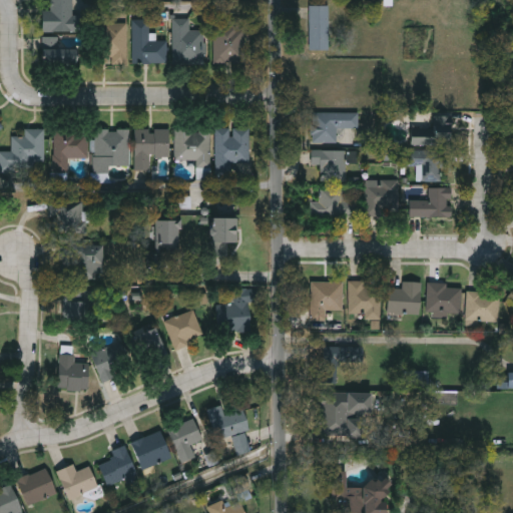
[(77,31),(41,31),(41,10),(50,10),(50,0),(73,0),(73,13),(77,13),(77,31)]
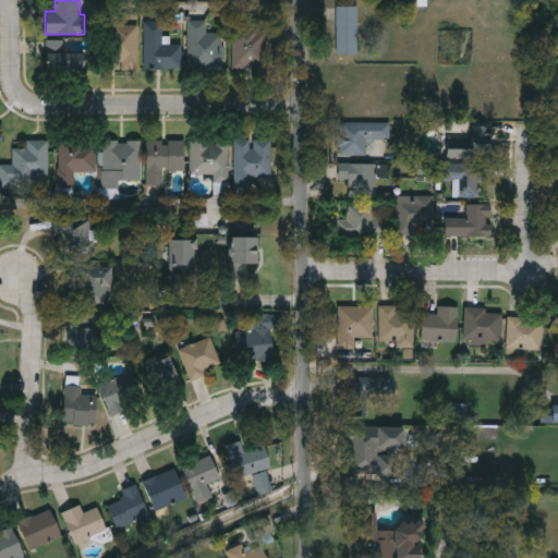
[(356,53),(336,53),(336,5),(356,5),(356,53)]
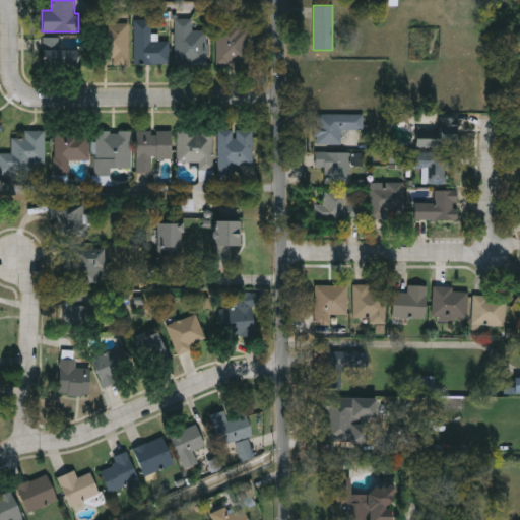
[(175,65),(175,18),(192,18),(192,30),(207,30),(207,65),(175,65)]
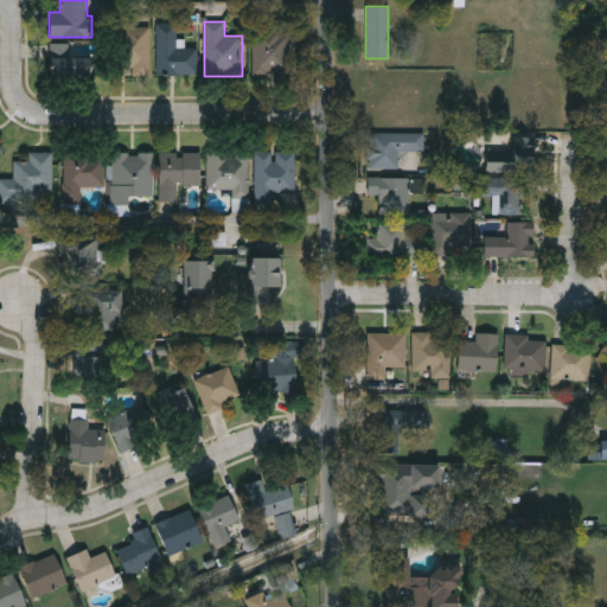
[(157,75),(157,23),(177,23),(177,48),(197,48),(197,75),(157,75)]
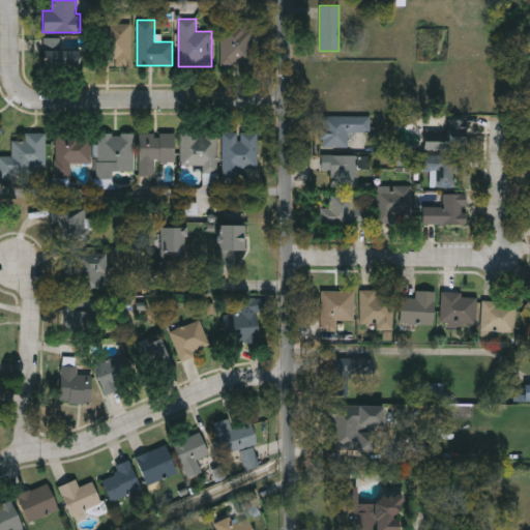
[(130,24),(130,64),(100,64),(100,24),(130,24)]
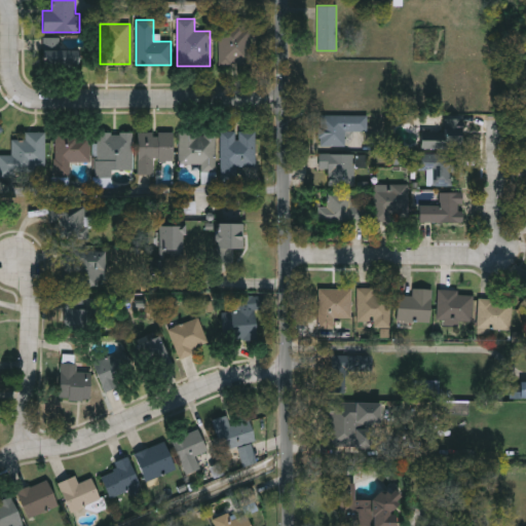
[(218,24),(251,24),(252,65),(218,65),(218,24)]
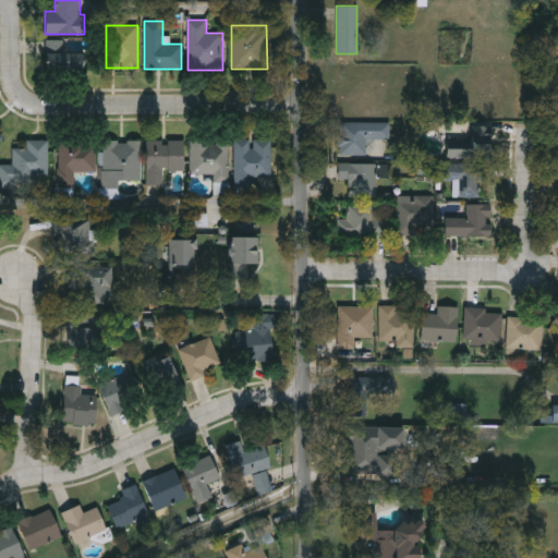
[(63,41),(63,52),(83,52),(83,72),(44,72),(44,41),(63,41)]
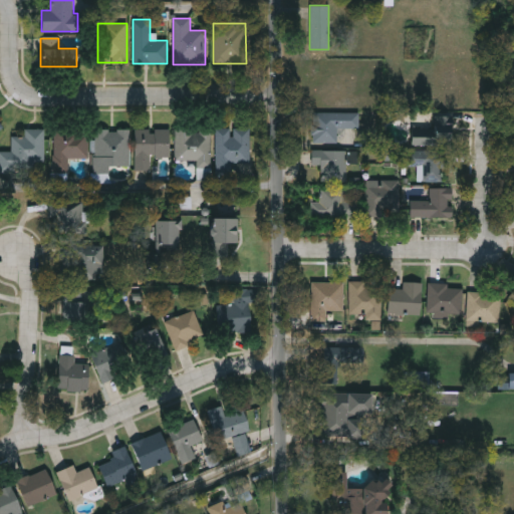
[(358,112),(358,129),(337,129),(337,142),(312,142),(312,112),(358,112)]
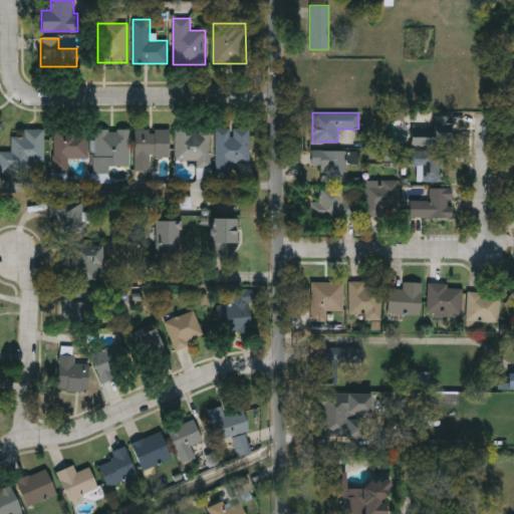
[(412,145),(412,125),(434,125),(434,115),(451,115),(451,145),(412,145)]
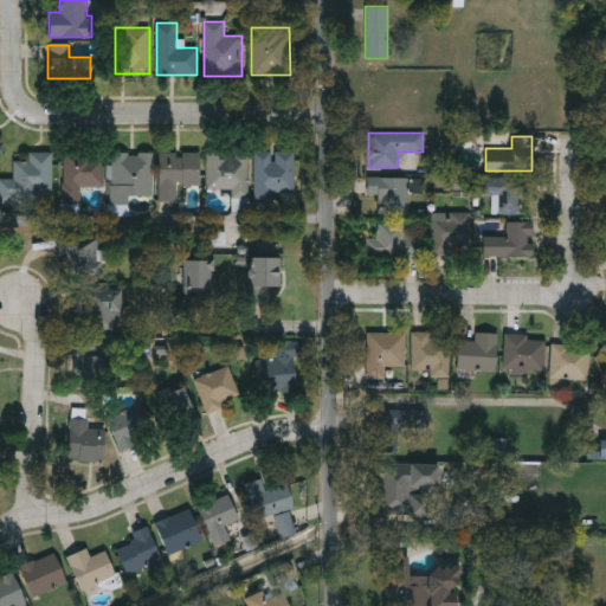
[(52,150),(52,199),(0,199),(0,178),(13,178),(13,160),(28,160),(28,150),(52,150)]
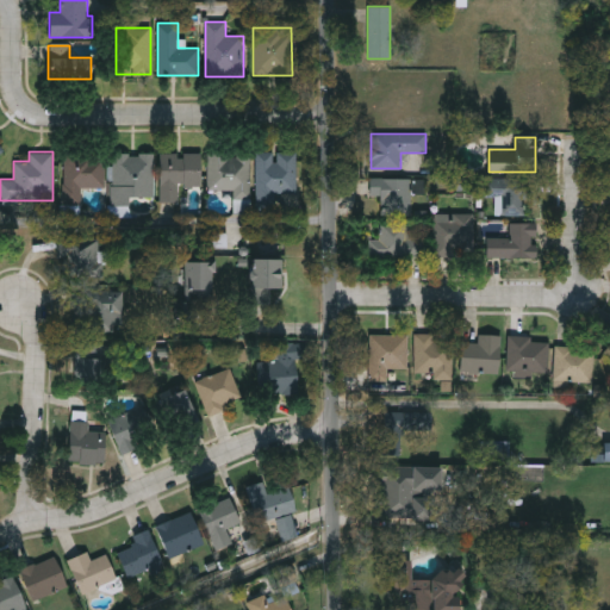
[(250,151),(250,195),(209,195),(209,151),(250,151)]
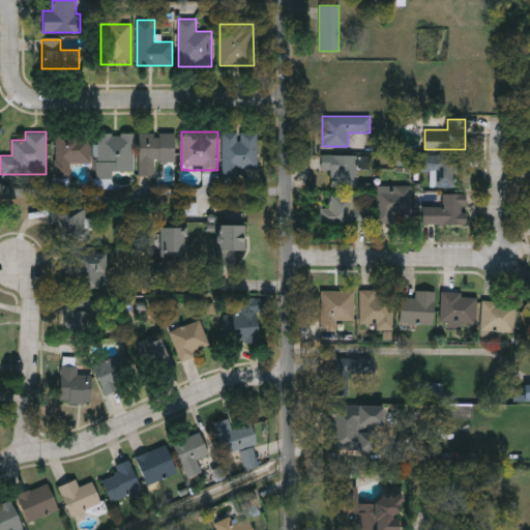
[(258,170),(239,170),(239,178),(223,178),(223,131),(258,131),(258,170)]
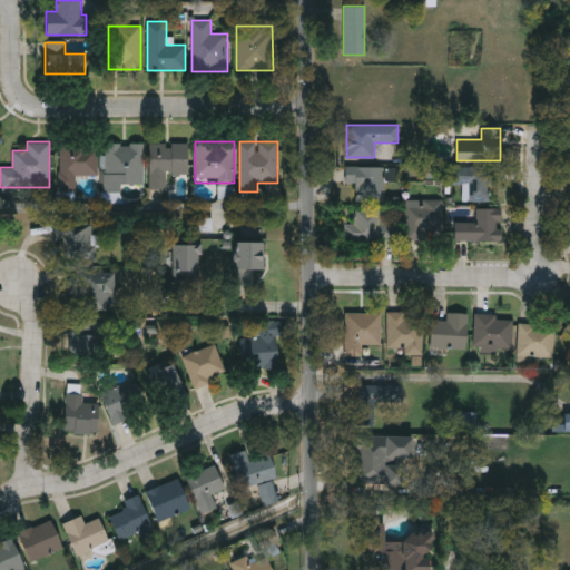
[(144,187),(105,187),(105,143),(144,143),(144,187)]
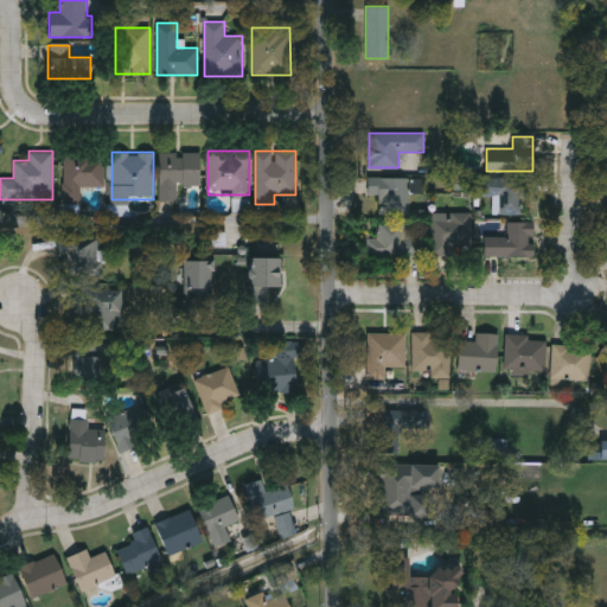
[(199,152),(199,185),(178,185),(178,199),(158,199),(158,152),(199,152)]
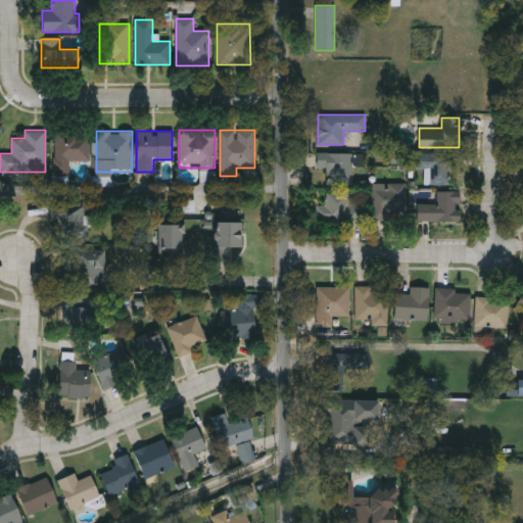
[(89,160),(69,160),(69,174),(54,174),(54,132),(89,132),(89,160)]
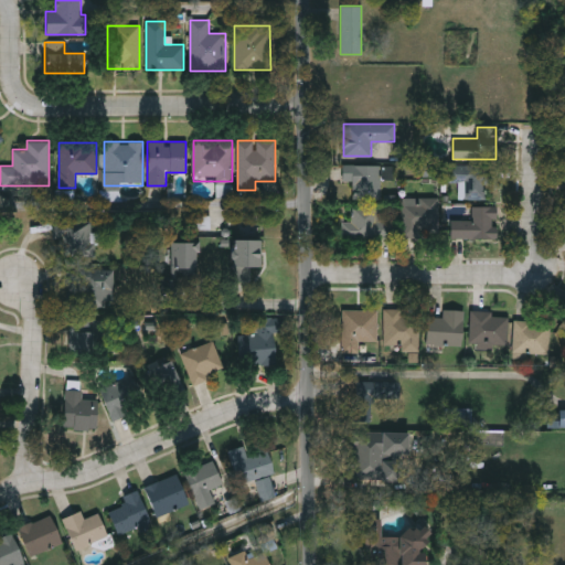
[(382,199),(353,199),(353,181),(343,181),(343,166),(392,166),(392,178),(382,178),(382,199)]
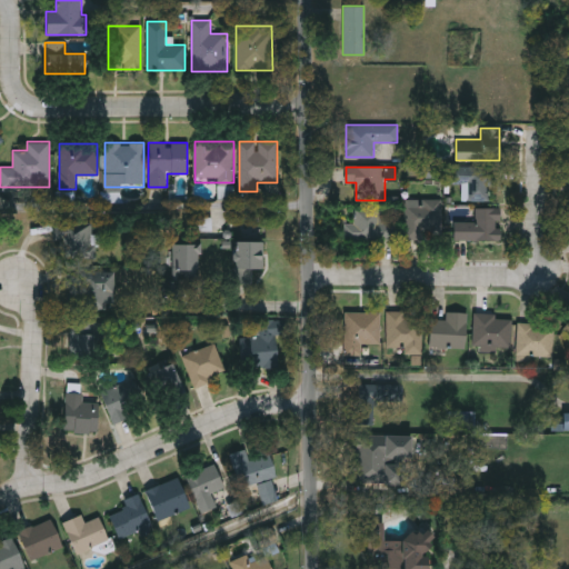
[(488,200),(453,200),(453,167),(501,167),(501,187),(488,187),(488,200)]
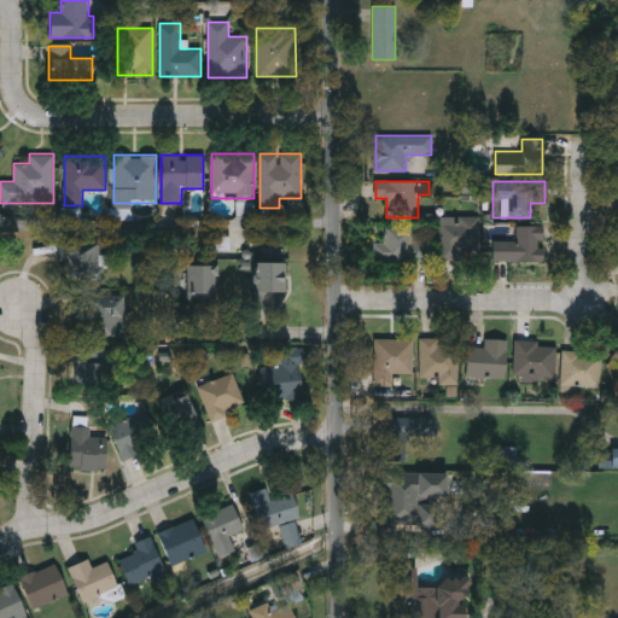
[(481,216),(479,261),(441,260),(442,216),(481,216)]
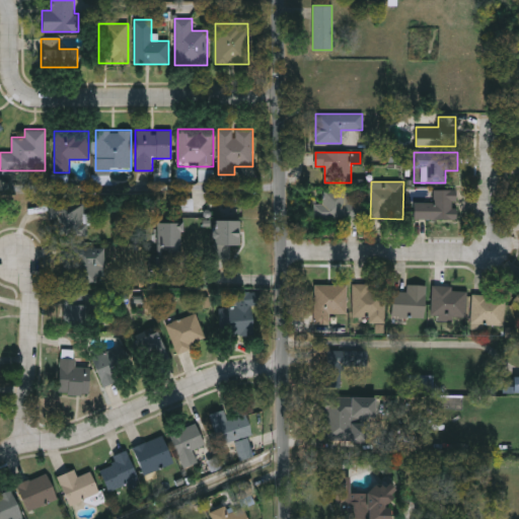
[(324,189),(357,189),(357,219),(324,219),(324,189)]
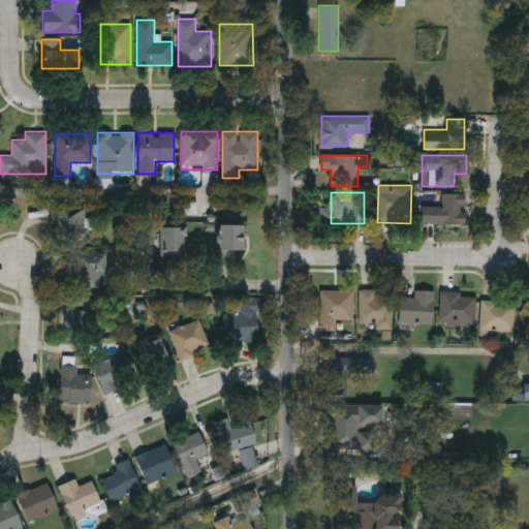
[(442,206),(442,193),(464,193),(464,224),(422,223),(423,206),(442,206)]
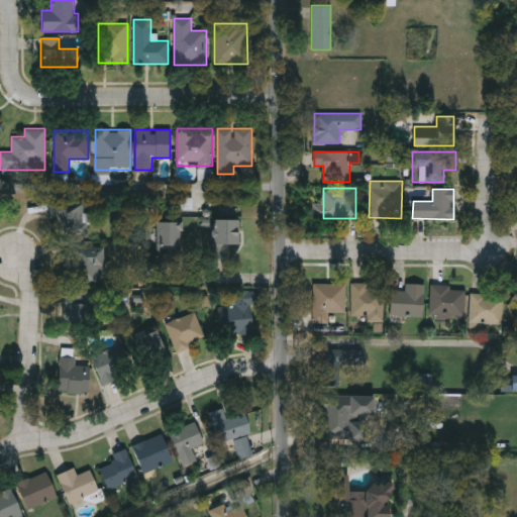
[(86,234),(54,235),(54,205),(85,205),(86,234)]
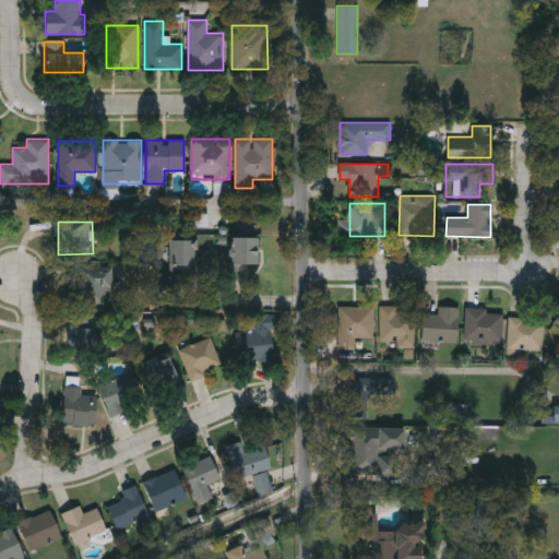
[(197,237),(197,272),(169,272),(169,237),(197,237)]
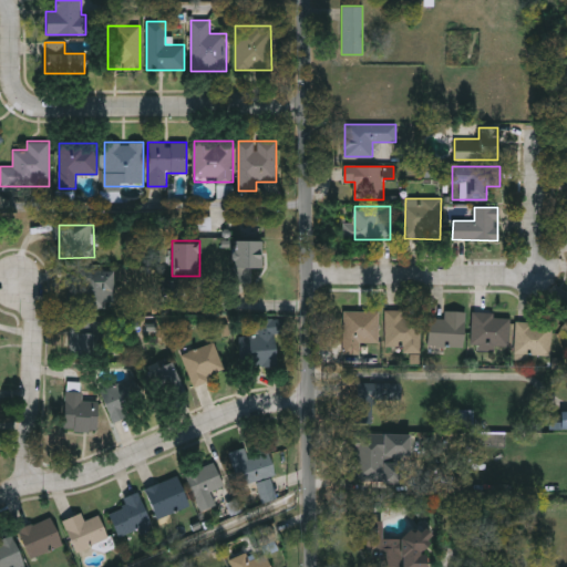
[(260,240),(260,268),(249,268),(249,282),(233,282),(233,240),(260,240)]
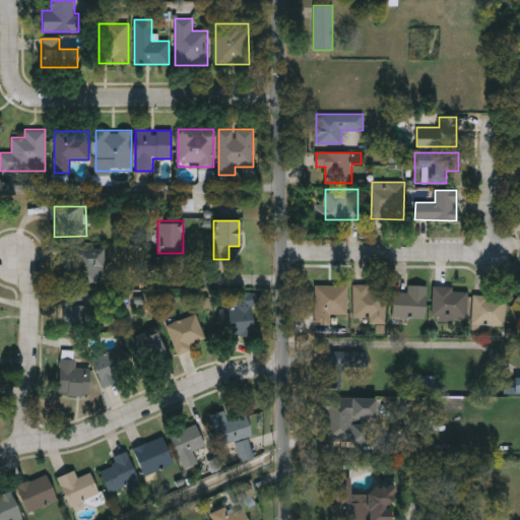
[(62,246),(102,246),(102,283),(62,283),(62,246)]
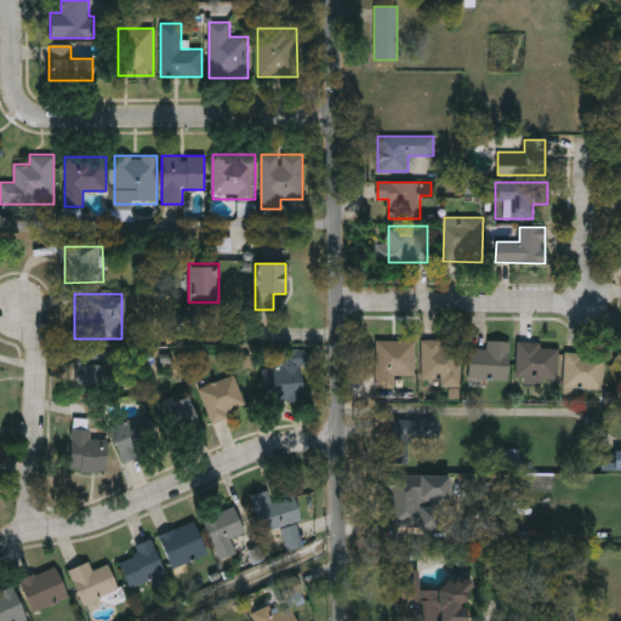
[(422,383),(422,340),(461,340),(461,383),(422,383)]
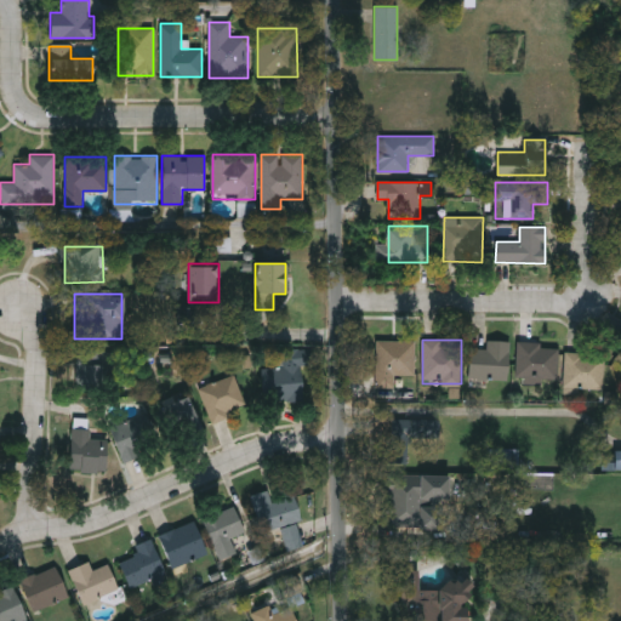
[(415,341),(415,376),(397,376),(397,387),(376,387),(376,341),(415,341)]
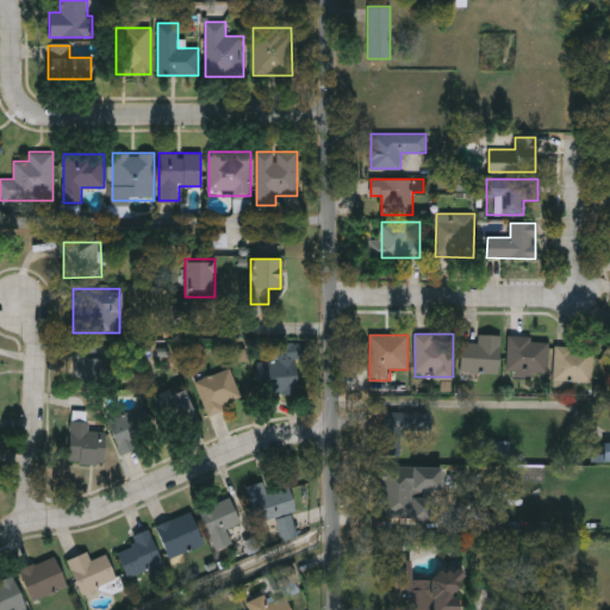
[(461,373),(461,343),(479,343),(479,335),(500,335),(500,373),(461,373)]
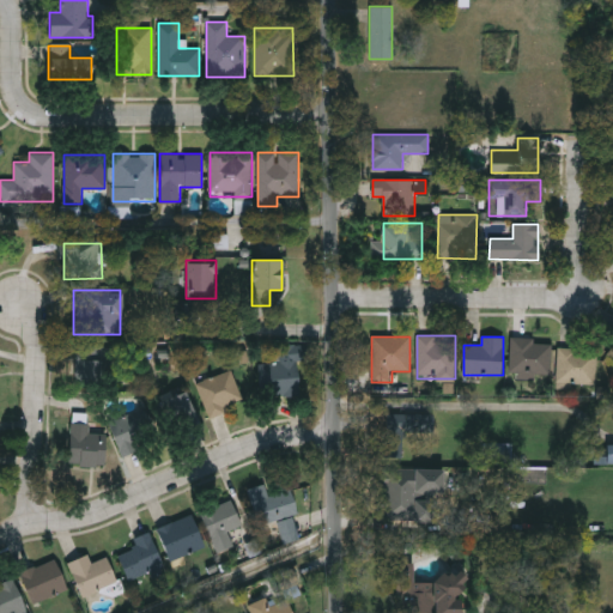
[(510,376),(510,339),(550,339),(550,376),(510,376)]
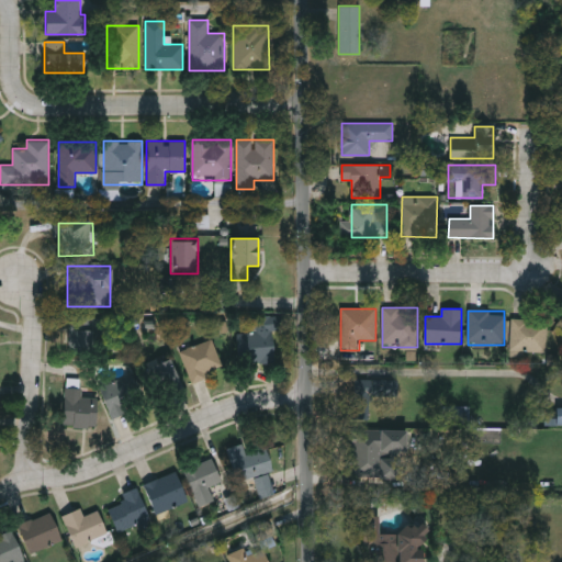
[(70,316),(92,316),(92,355),(70,355),(70,316)]
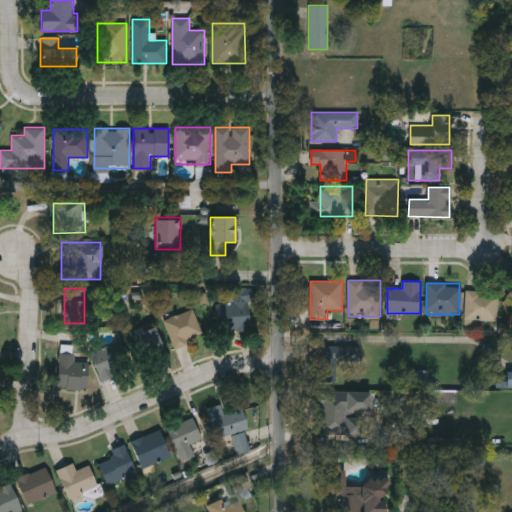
[(218,302),(233,302),(233,289),(248,288),(249,330),(218,331),(218,302)]
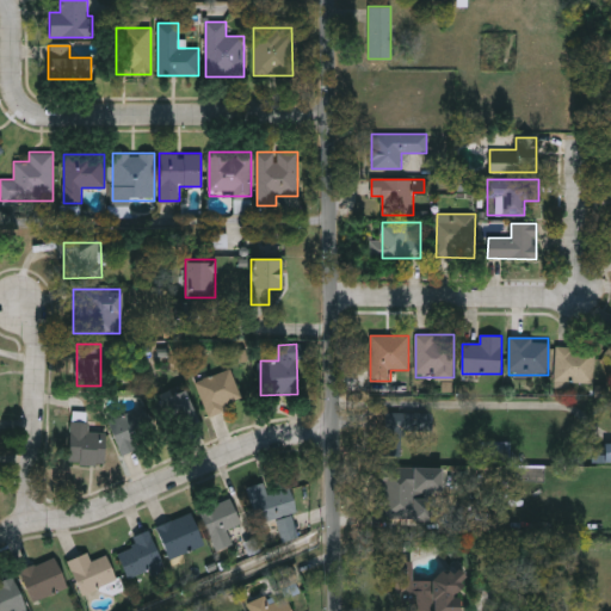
[(555,347),(594,347),(594,382),(555,382),(555,347)]
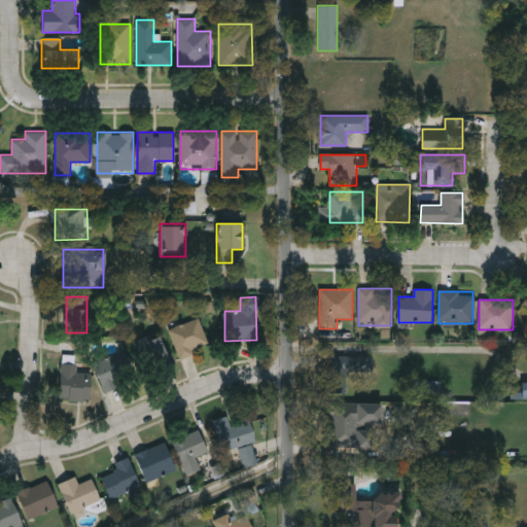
[(170,328),(200,318),(210,347),(179,357),(170,328)]
